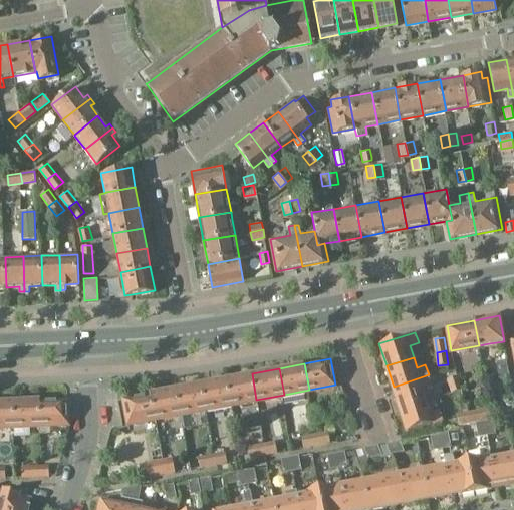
[(252,373),(228,377),(233,404),(256,400),(252,373)]
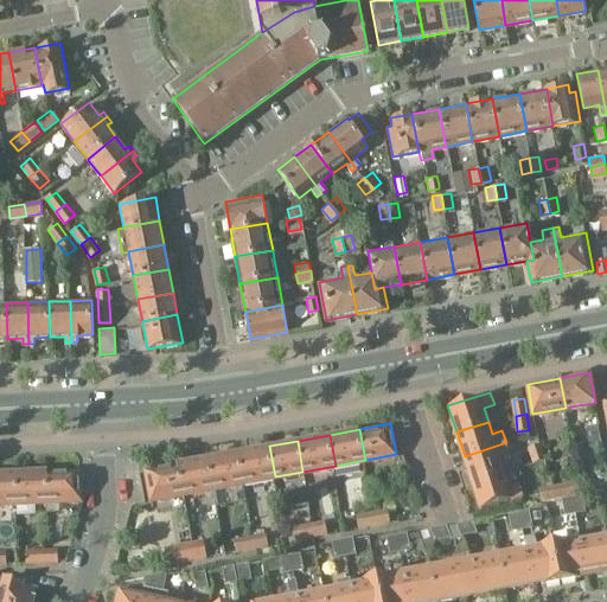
[(506,442),(465,456),(473,481),(504,471),(499,459),(510,455),(506,442)]
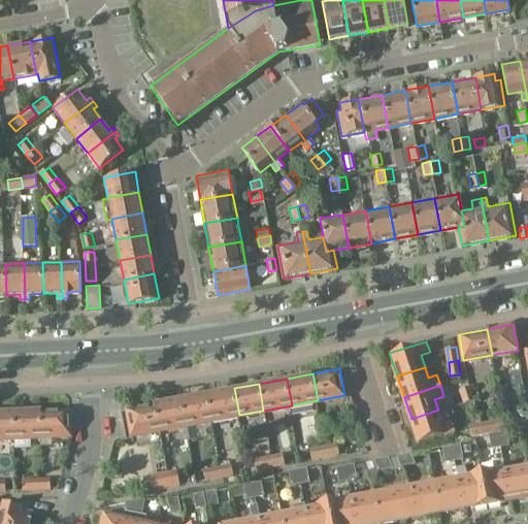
[(470,385),(460,388),(464,401),(474,398),(470,385)]
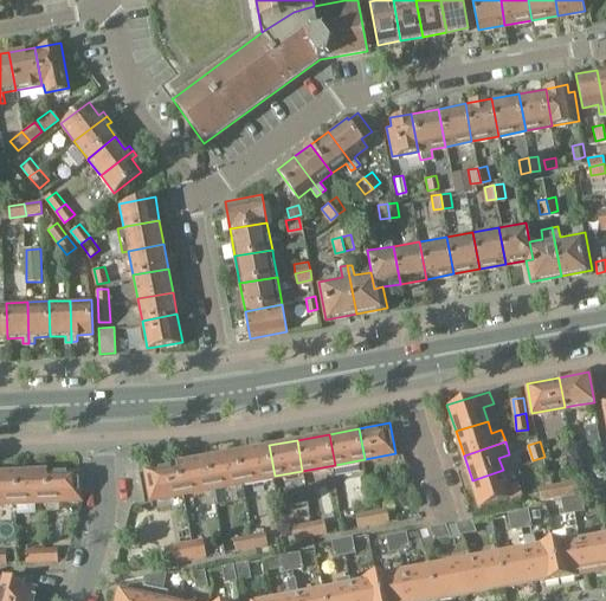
[(269,445),(238,451),(244,482),(275,476),(269,445)]
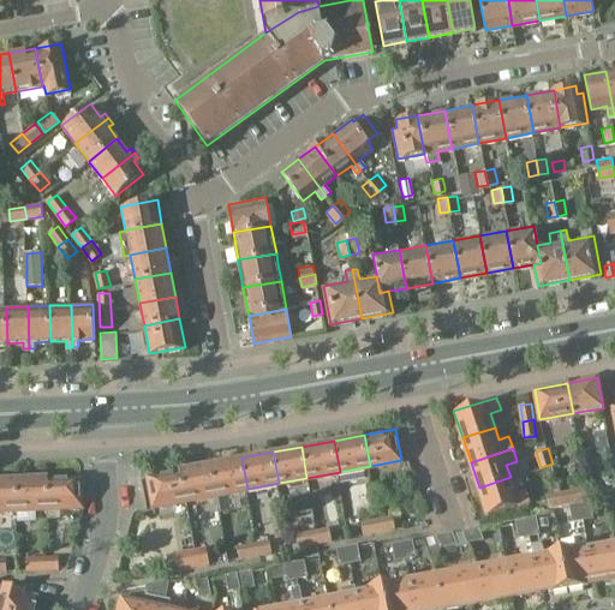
[(242,458),(210,462),(216,494),(248,489),(242,458)]
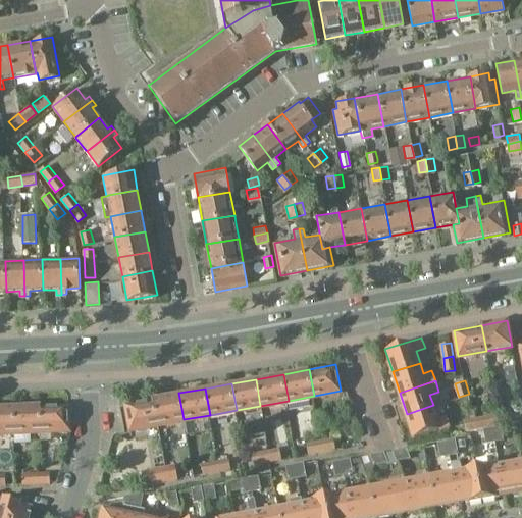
[(178,393),(153,398),(158,424),(184,419),(178,393)]
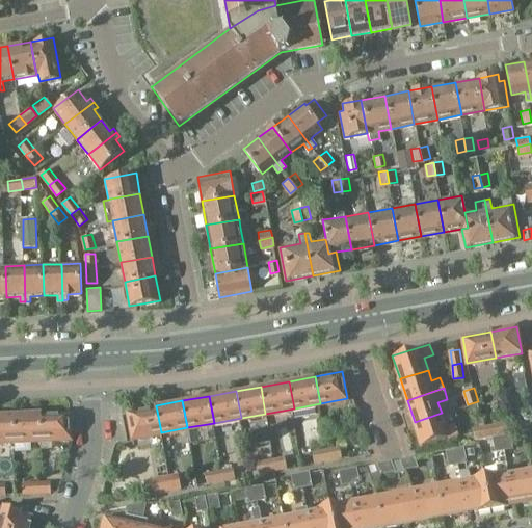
[(128,411),(132,438),(161,432),(156,405),(128,411)]
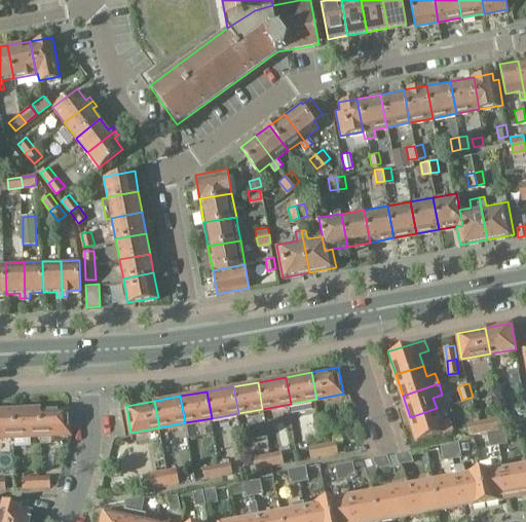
[(69,406),(42,407),(43,434),(70,433),(69,406)]
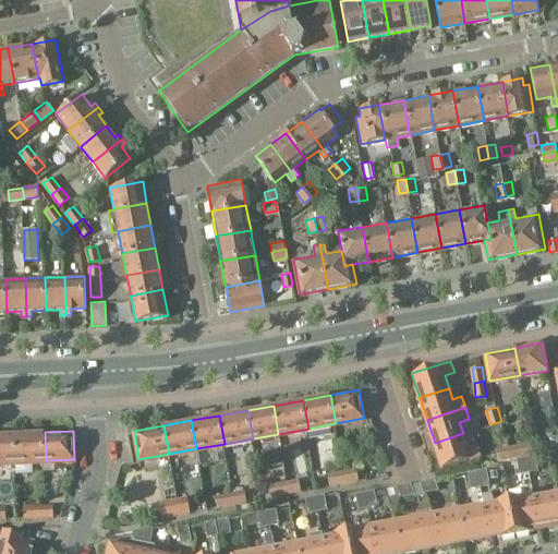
[(45,432),(13,433),(14,461),(31,461),(46,460),(45,432)]
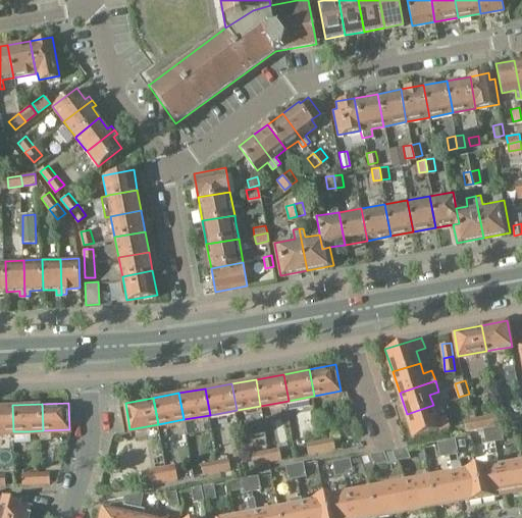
[(12,405),(0,405),(0,431),(13,431),(12,405)]
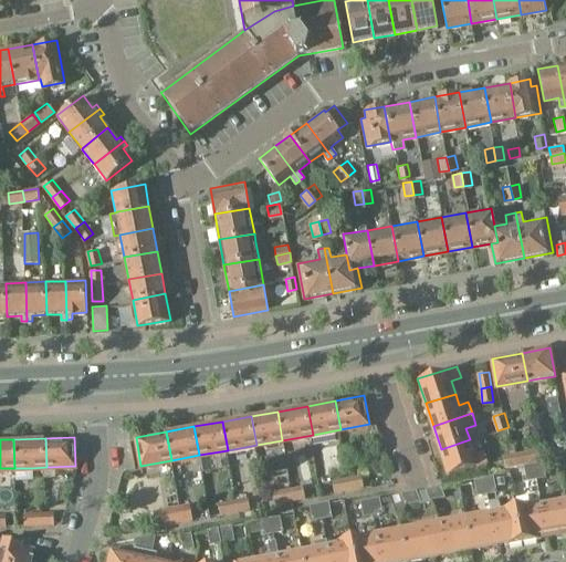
[(470,439),(441,449),(449,472),(489,459),(484,448),(474,451),(470,439)]
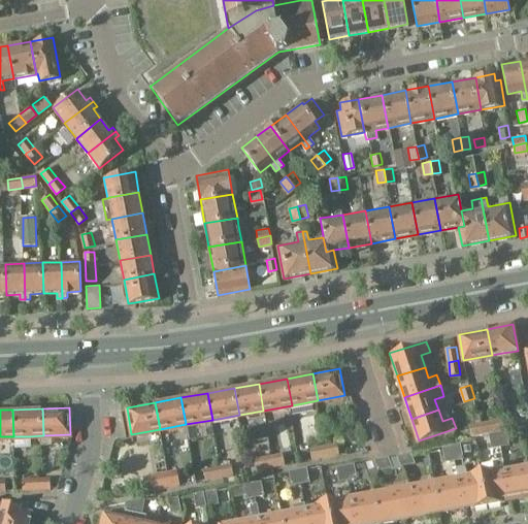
[(510,417),(501,419),(503,428),(506,428),(513,427),(510,417)]
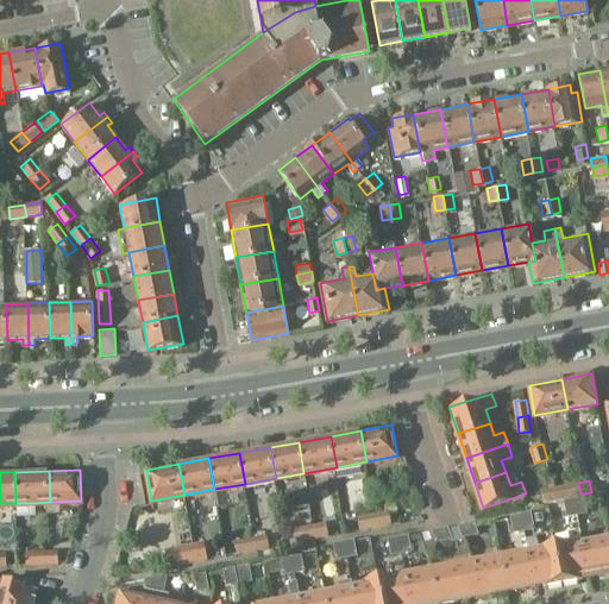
[(578,483),(546,489),(548,499),(581,494),(578,483)]
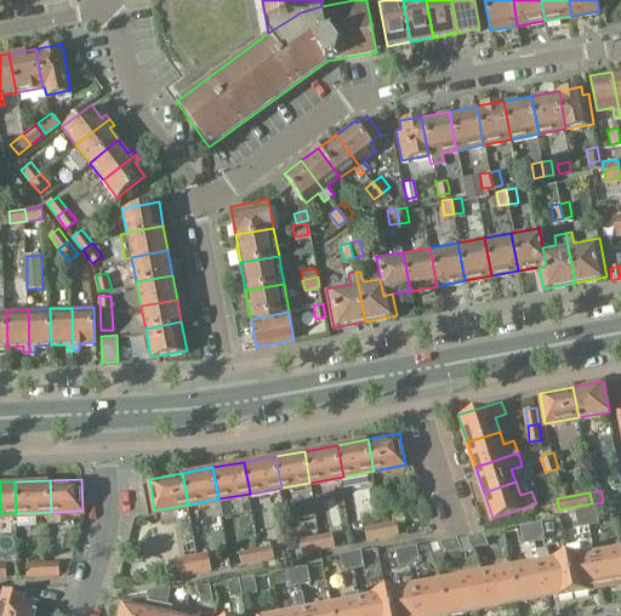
[(596,506),(586,507),(588,522),(598,520),(596,506)]
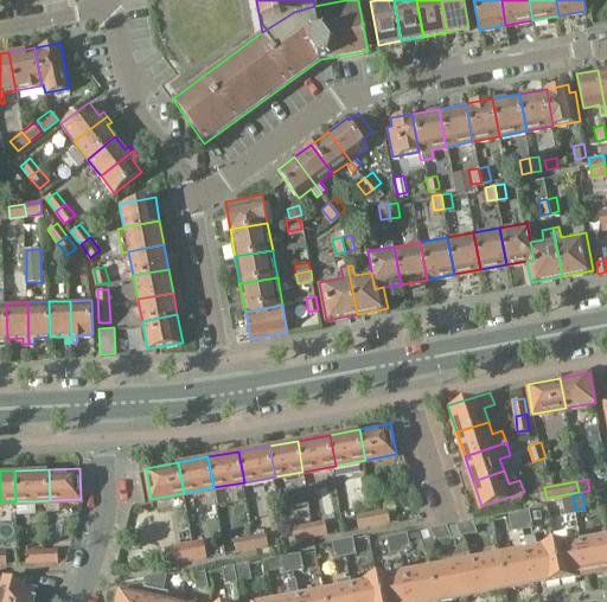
[(573,495),(563,498),(566,512),(575,510),(573,495)]
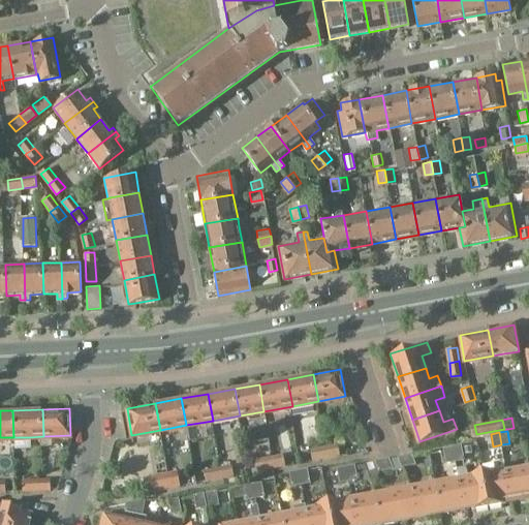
[(338,442),(324,445),(327,455),(340,453),(338,442)]
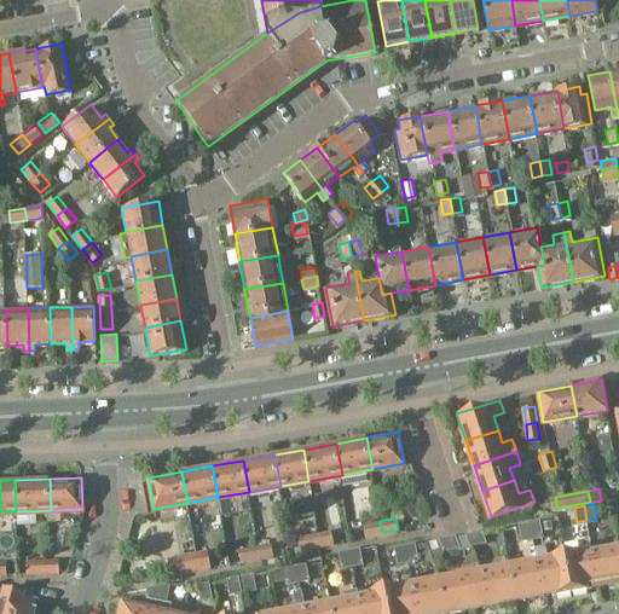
[(541,520),(531,522),(533,537),(543,534),(541,520)]
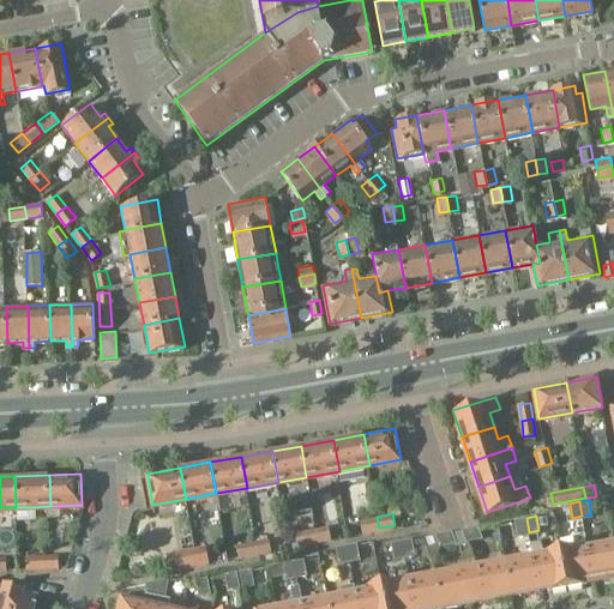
[(377,517),(360,519),(362,531),(379,528),(377,517)]
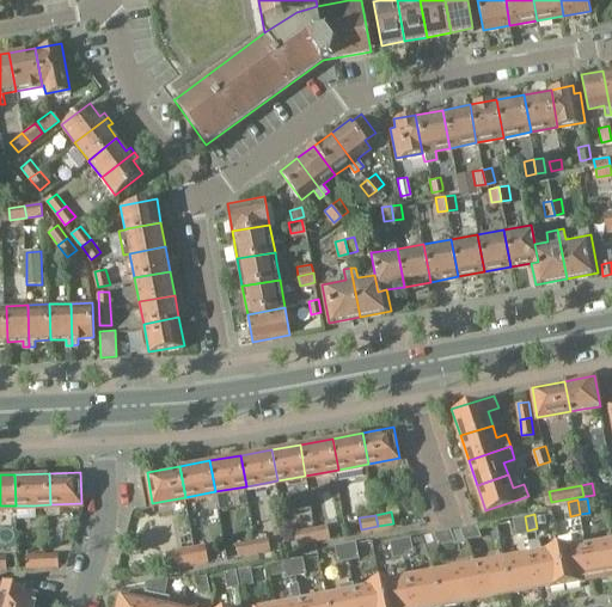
[(525,516),(515,517),(518,532),(527,531),(525,516)]
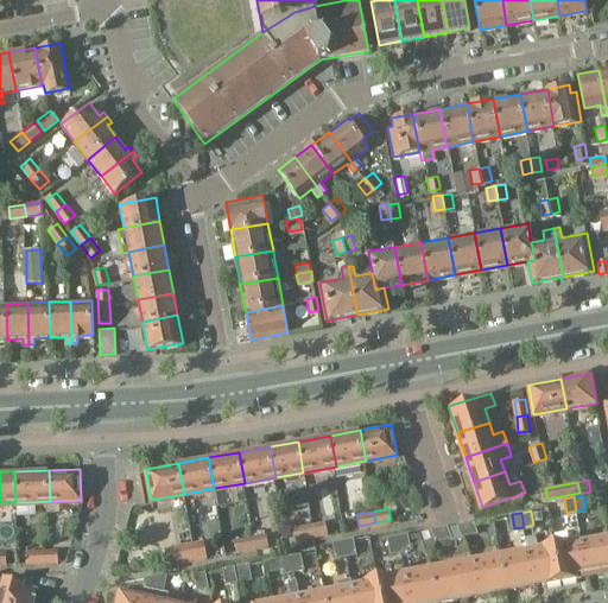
[(325,520),(312,522),(315,534),(327,532),(325,520)]
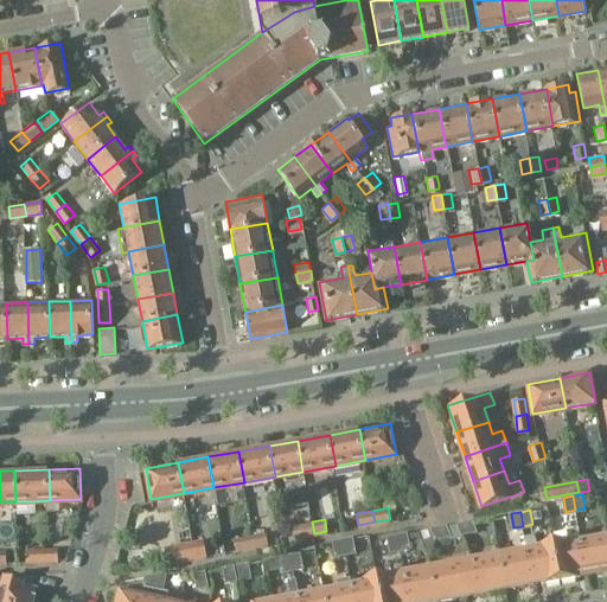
[(473,520),(459,523),(462,531),(474,530),(473,522),(473,520)]
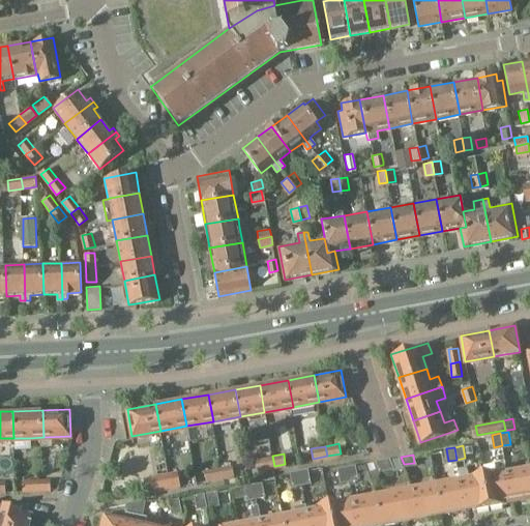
[(272,456),(256,459),(258,468),(274,466),(272,456)]
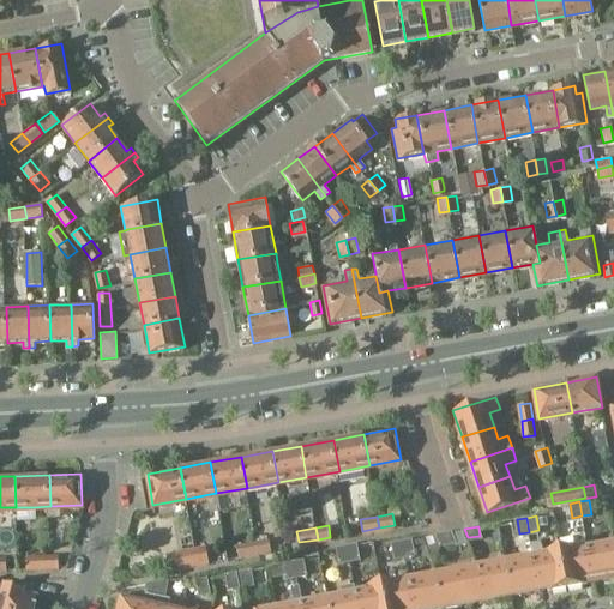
[(464,529),(452,531),(455,540),(453,540),(456,546),(469,542),(468,537),(464,529)]
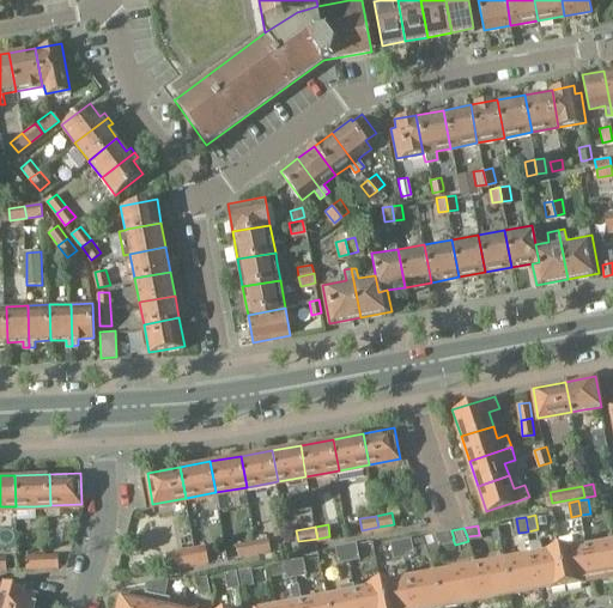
[(451,530),(436,533),(438,542),(453,539),(454,539),(451,530)]
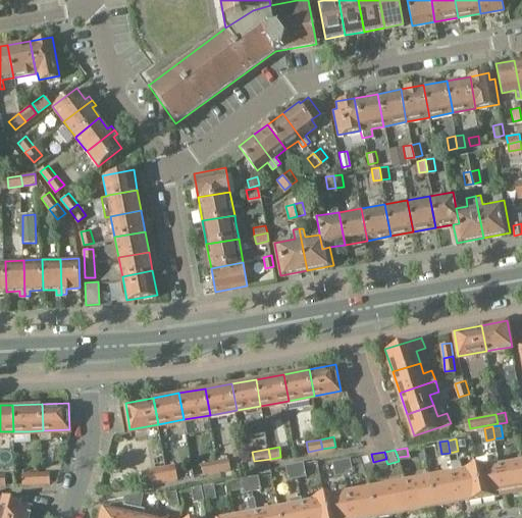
[(229,458),(216,460),(217,470),(231,468),(229,458)]
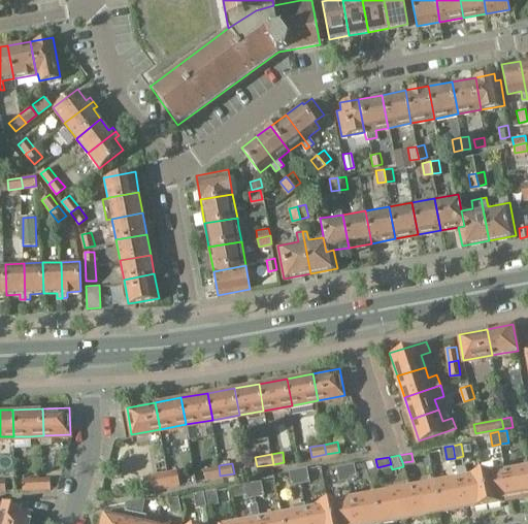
[(353,463),(345,464),(348,477),(356,476),(353,463)]
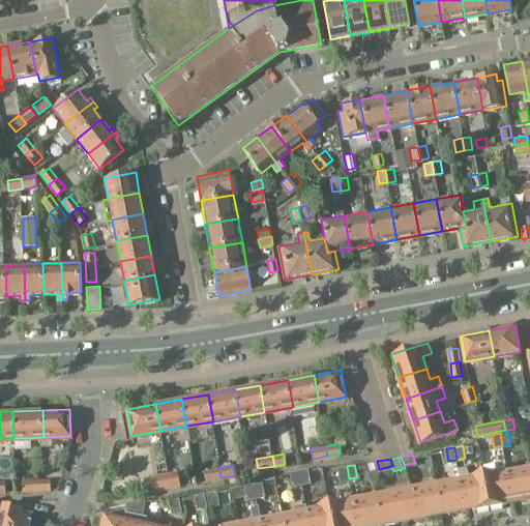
[(347,466),(339,468),(341,480),(349,478),(347,466)]
